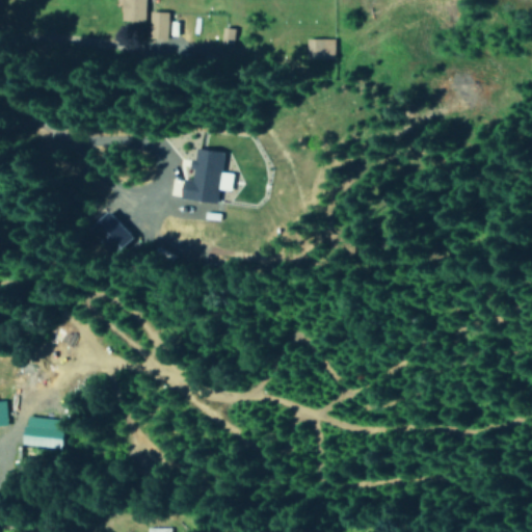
[(148,21),(148,0),(125,0),(125,20),(148,21)]
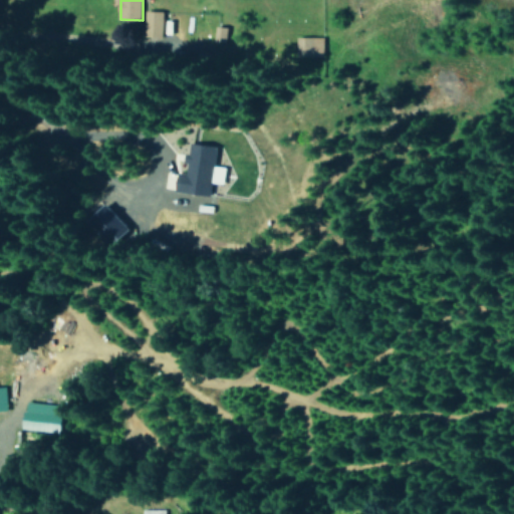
[(163,37),(165,11),(146,10),(145,36),(163,37)]
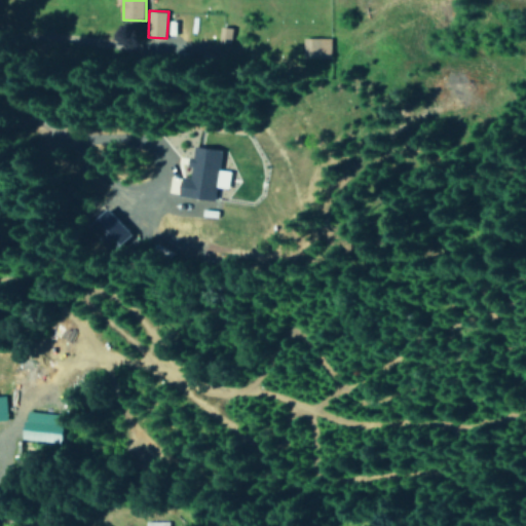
[(235,28),(224,25),(220,44),(231,46),(235,28)]
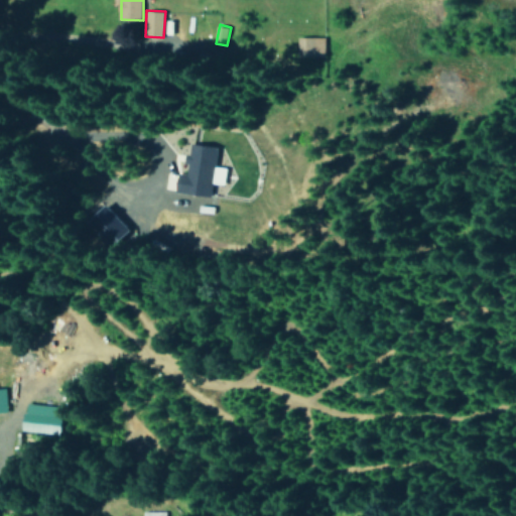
[(300,56),(326,55),(326,36),(300,37),(300,56)]
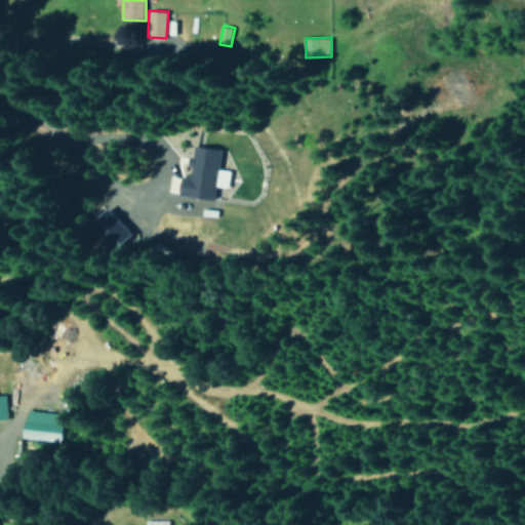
[(224,149),(195,146),(192,176),(185,175),(183,196),(217,199),(218,185),(231,186),(232,170),(221,169),(224,149)]
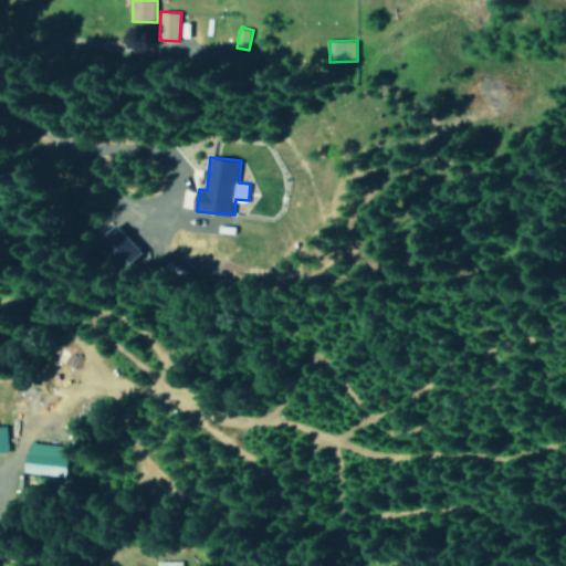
[(146,251),(118,224),(104,239),(132,266),(146,251)]
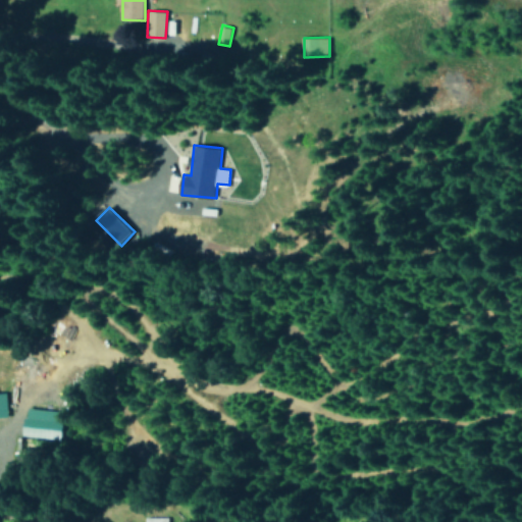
[(0,417),(9,418),(8,393),(0,393),(0,417)]
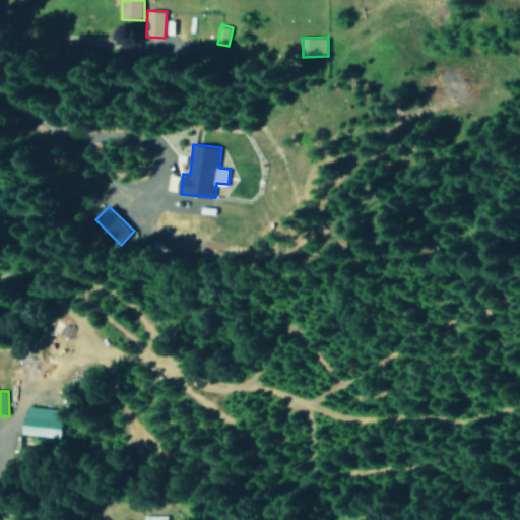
[(64,436),(66,408),(27,407),(26,435),(64,436)]
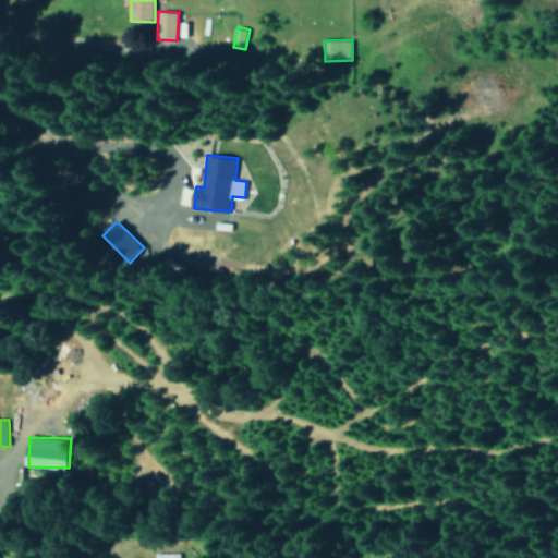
All buildings are outlined.
